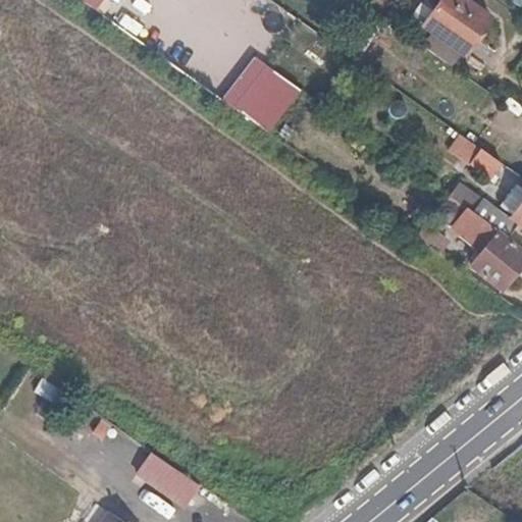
[(103,0),(82,0),(96,10),(103,0)]
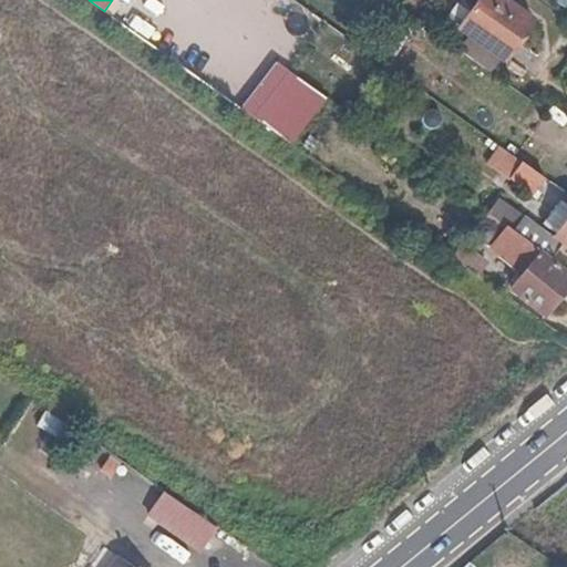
[(534,19),(506,0),(478,0),(460,28),(504,60),(534,19)]
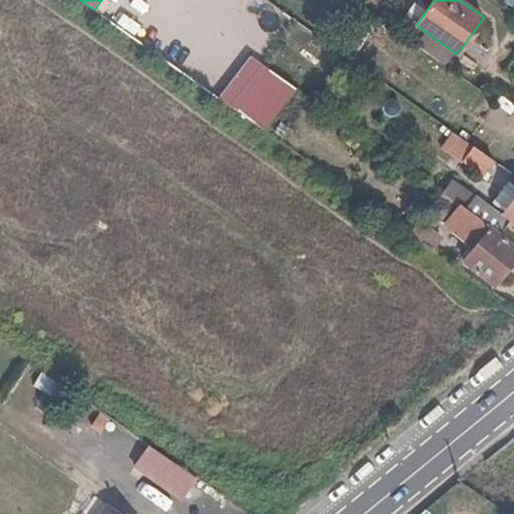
[(251,55),(220,97),(264,130),(295,87),(251,55)]
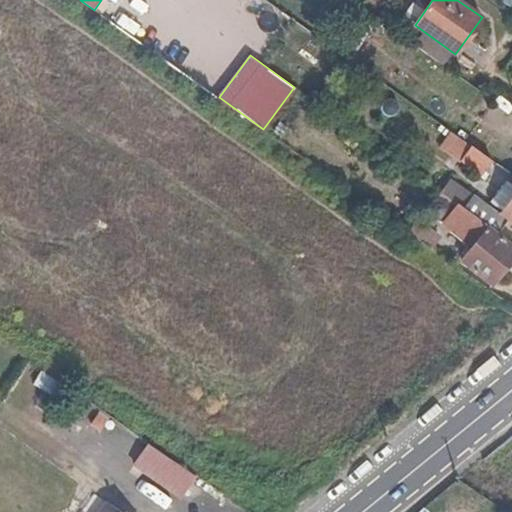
[(493,160),(463,139),(458,146),(466,152),(463,156),(485,171),(493,160)]
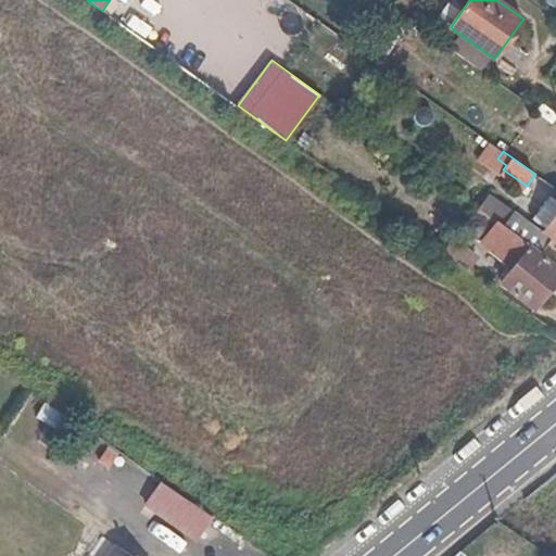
[(502,225),(475,206),(469,214),(495,232),(502,225)]
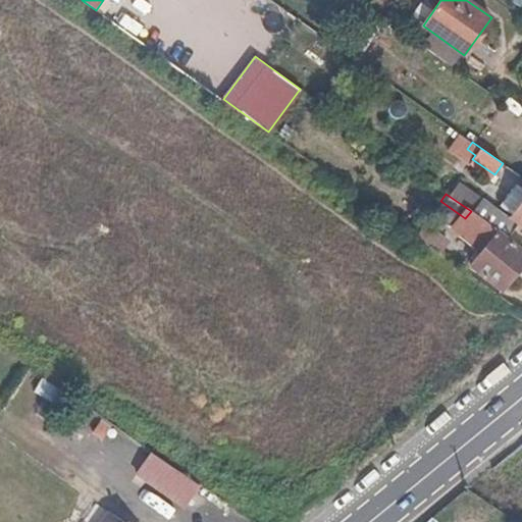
[(521,202),(501,231),(508,237),(518,224),(521,226),(521,202)]
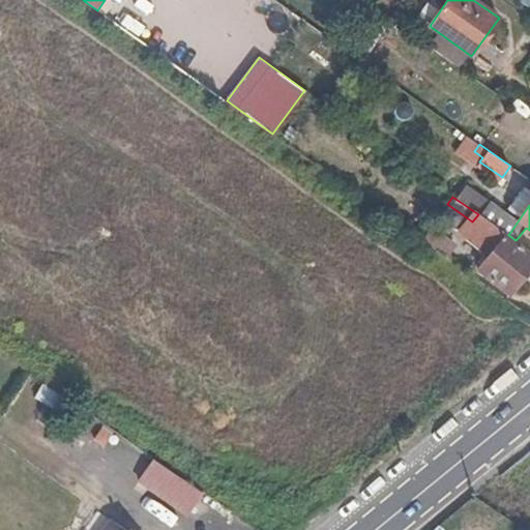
[(529,264),(529,257),(497,231),(492,237),(494,239),(489,245),(493,249),(477,267),(506,293),(529,264)]
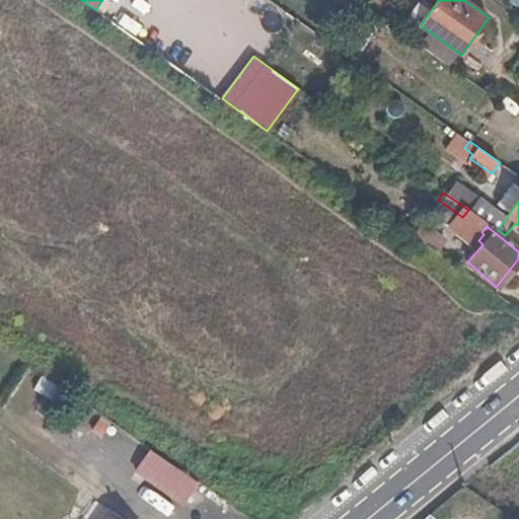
[(518,290),(515,288),(505,301),(518,311),(518,290)]
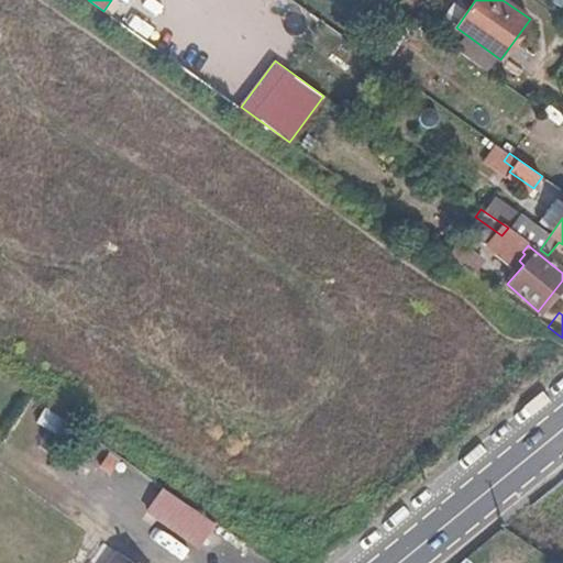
[(214,520),(166,486),(148,510),(197,544),(214,520)]
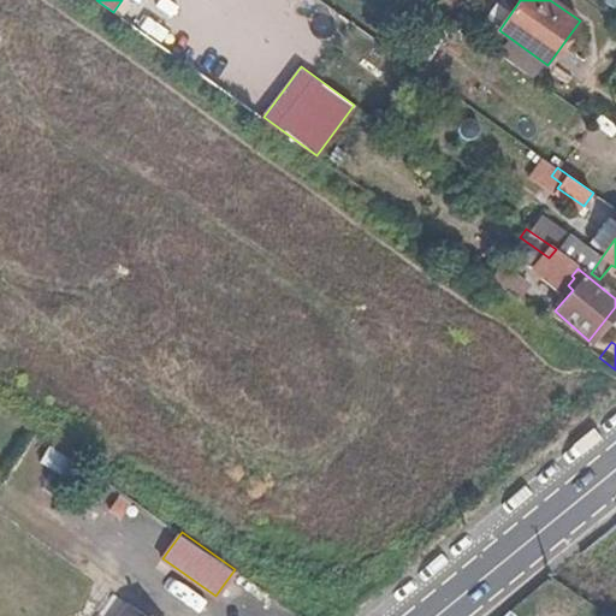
[(146,615),(128,603),(117,615),(146,615)]
